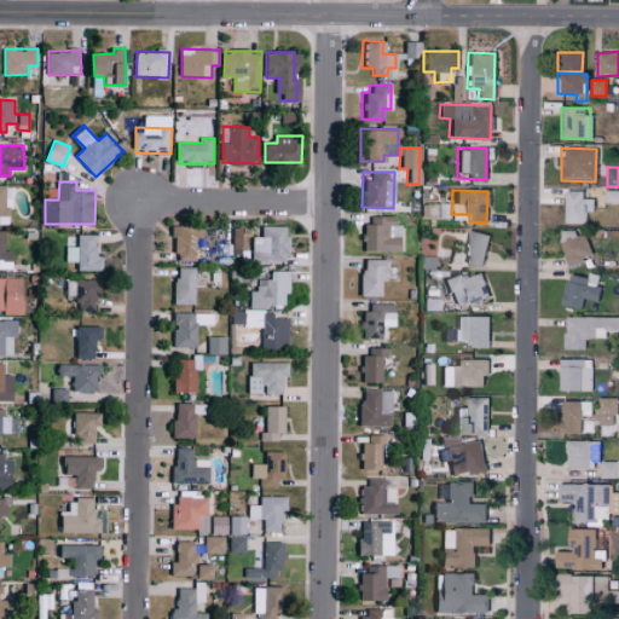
[(618,202),(618,190),(607,191),(607,202),(618,202)]
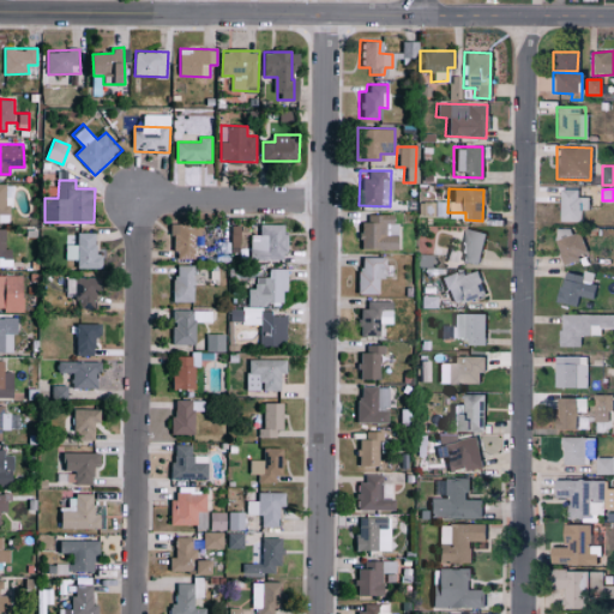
[(577,190),(559,190),(559,221),(581,222),(581,210),(588,210),(588,198),(577,198),(577,190)]
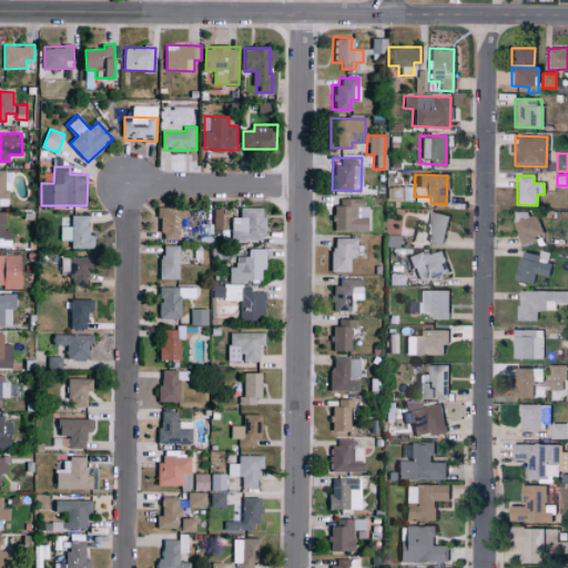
[(332,205),(331,230),(363,230),(363,199),(340,198),(340,205),(332,205)]
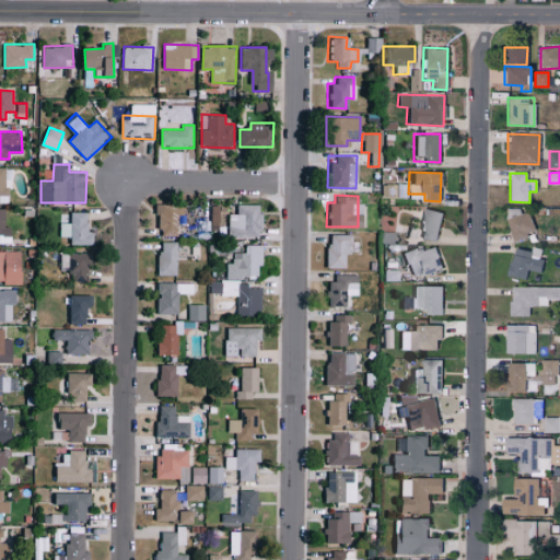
[(160,235),(182,236),(183,205),(161,203),(160,235)]
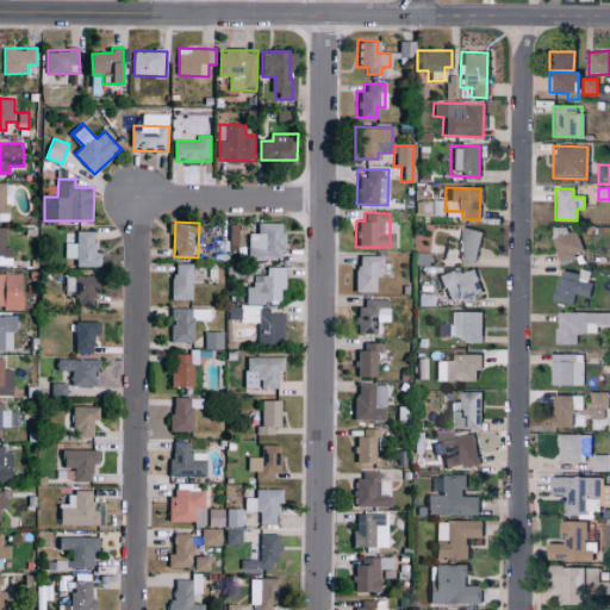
[(250,257),(285,259),(286,223),(260,222),(260,234),(250,234),(250,257)]
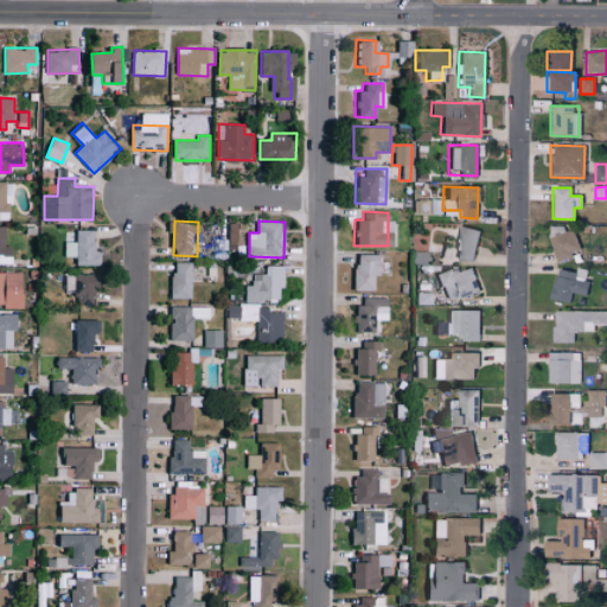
[(569,222),(547,229),(555,260),(577,254),(569,222)]
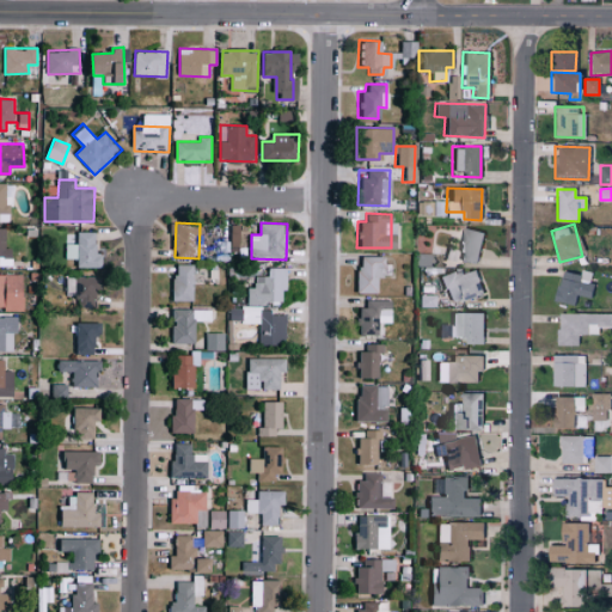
[(6,228),(0,227),(0,264),(12,265),(13,248),(6,248),(6,228)]
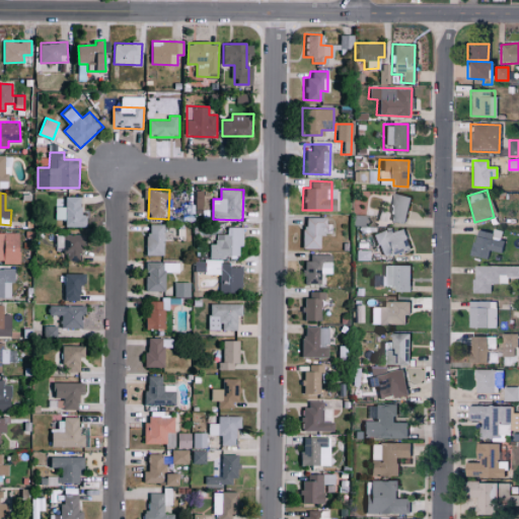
[(403,223),(410,198),(391,193),(385,219),(403,223)]
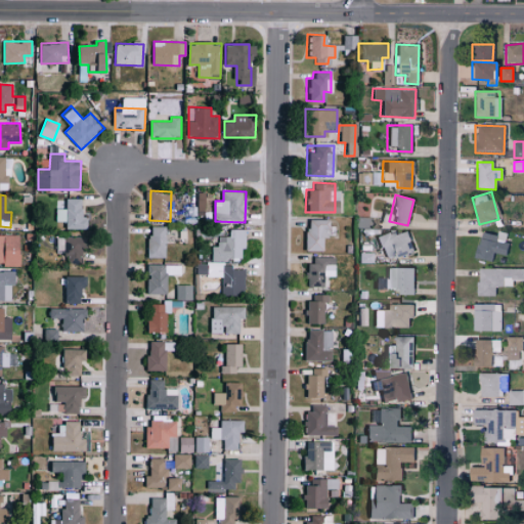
[(68,221),(68,228),(88,229),(89,216),(83,216),(83,199),(68,198),(67,209),(56,208),(56,221),(68,221)]
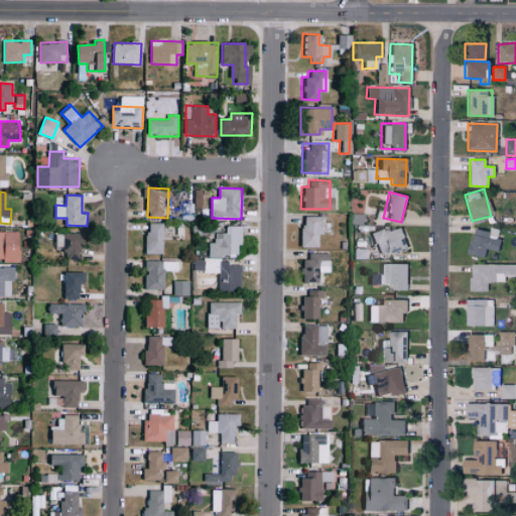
[(314,247),(315,233),(320,234),(321,216),(298,216),(298,246),(314,247)]
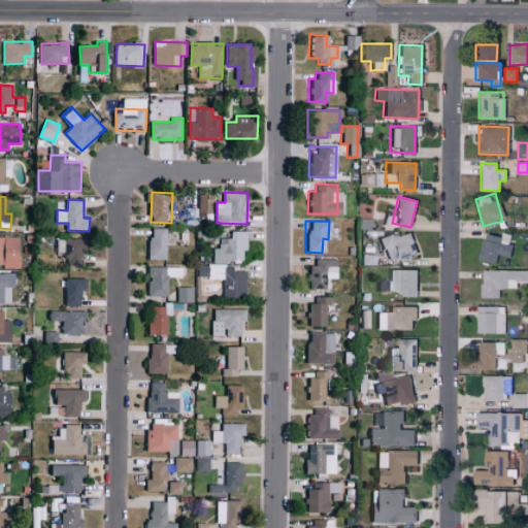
[(153,228),(153,259),(168,259),(169,228),(153,228)]
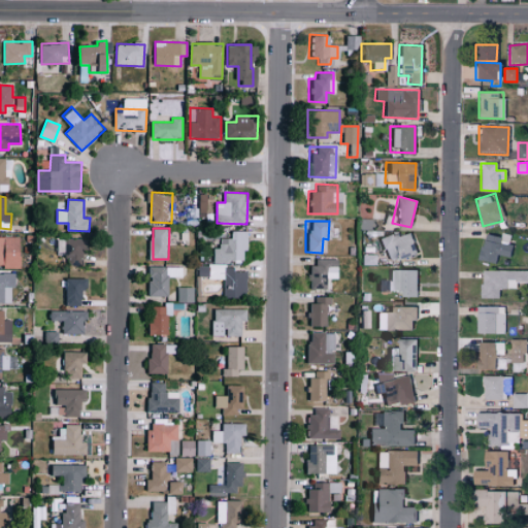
[(249,231),(232,231),(232,237),(221,237),(221,248),(215,248),(215,261),(244,262),(244,250),(249,250),(249,231)]
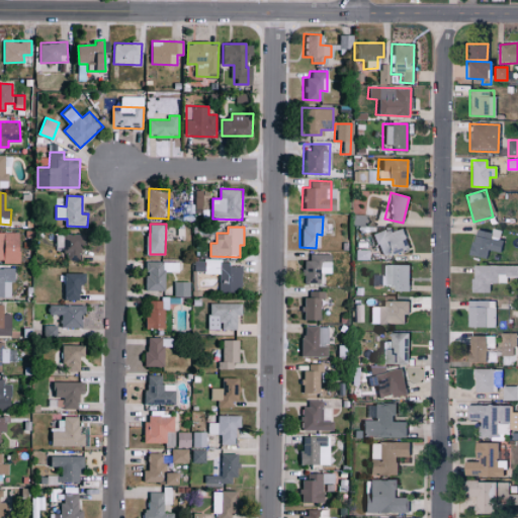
[(380,258),(409,247),(401,229),(391,233),(389,227),(371,234),(380,258)]
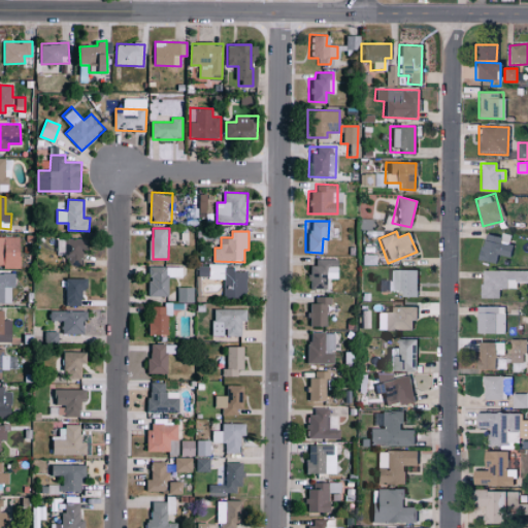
[(0,266),(22,266),(21,236),(0,236),(0,266)]
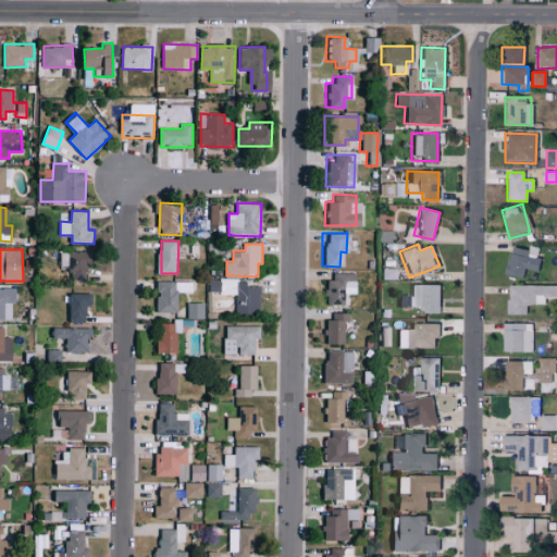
[(522,277),(524,269),(539,271),(542,255),(510,249),(506,275),(522,277)]
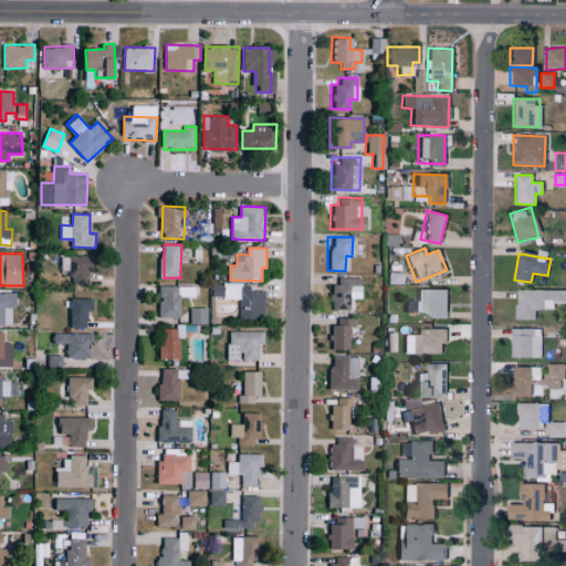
[(63,270),(72,270),(73,284),(90,284),(88,269),(95,269),(94,255),(63,255),(63,270)]
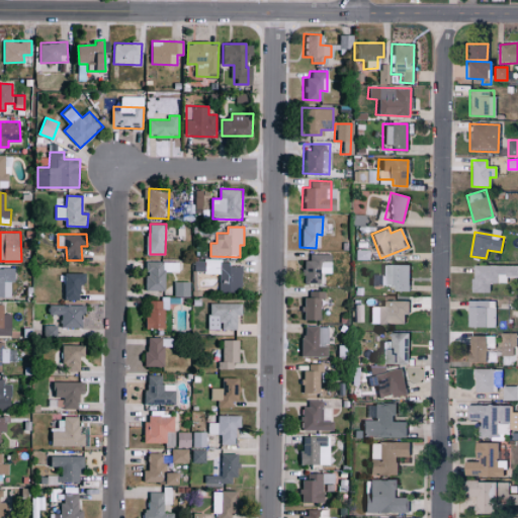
[(328,253),(307,254),(308,260),(299,260),(300,283),(318,282),(318,273),(328,272),(328,253)]
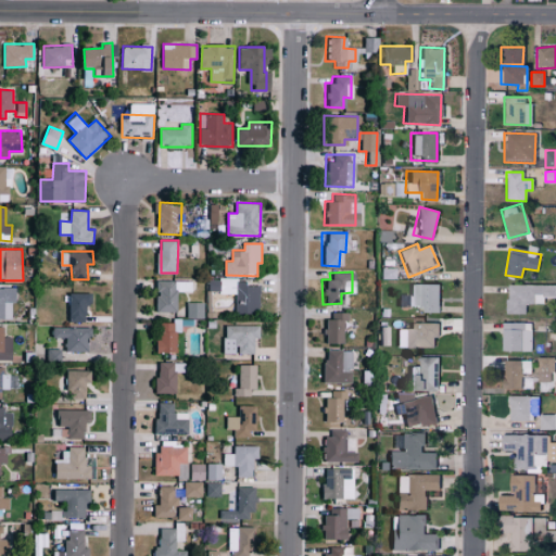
[(261,314),(262,286),(247,286),(248,280),(209,279),(209,292),(237,293),(236,313),(261,314)]
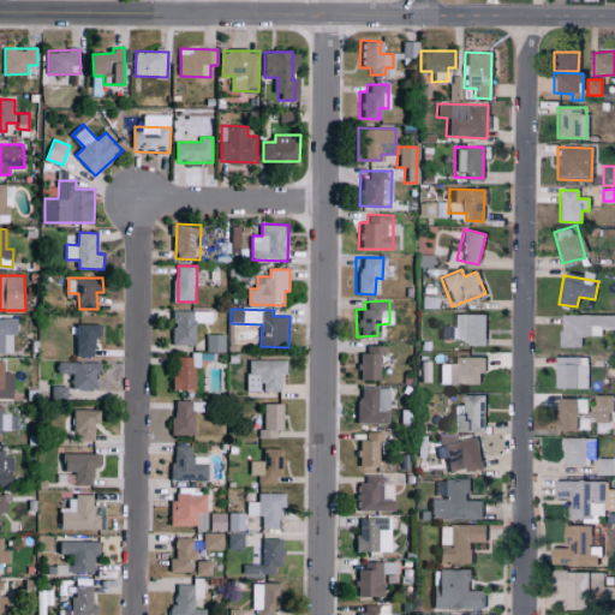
[(196,311),(174,311),(174,345),(197,345),(196,311)]
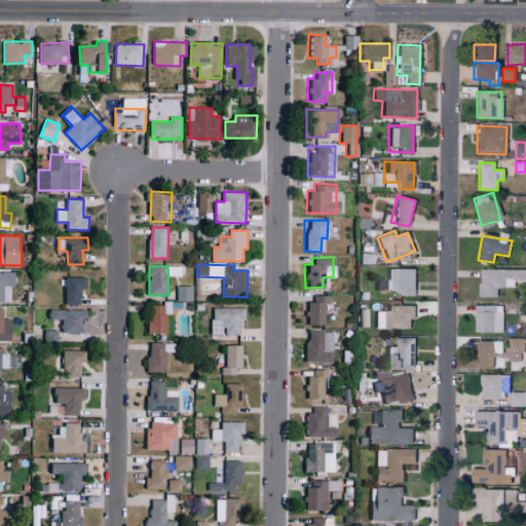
[(415,269),(385,268),(385,288),(398,288),(398,295),(415,296),(415,269)]
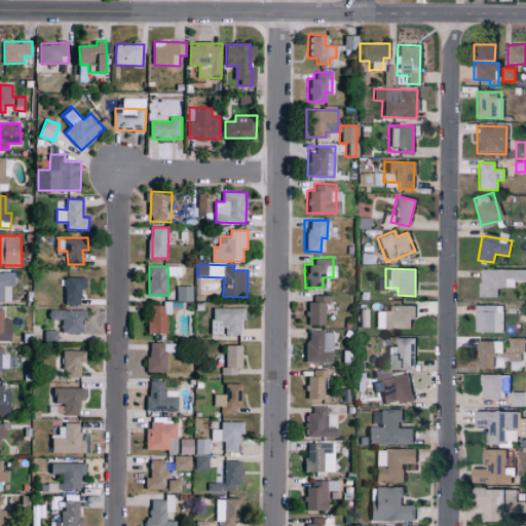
[(514,288),(514,280),(525,280),(525,269),(479,269),(479,297),(496,297),(496,288),(514,288)]
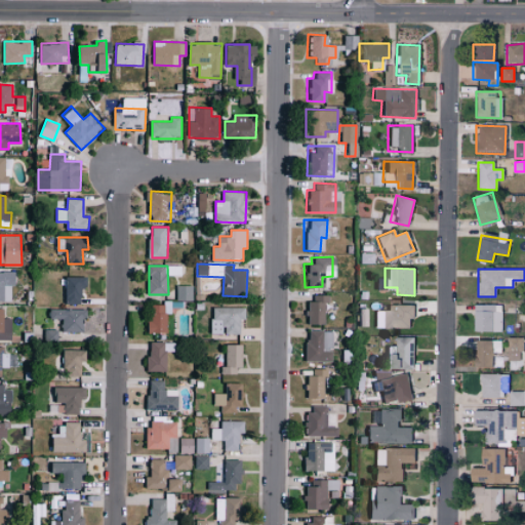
[(0,300),(11,301),(12,285),(15,285),(16,272),(0,271),(0,300)]
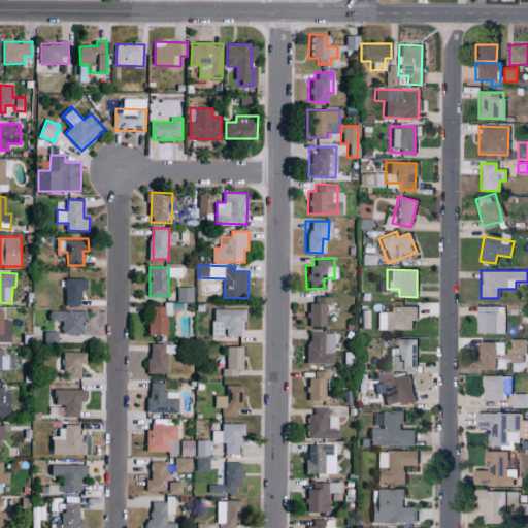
[(85,305),(85,277),(67,278),(67,305),(85,305)]
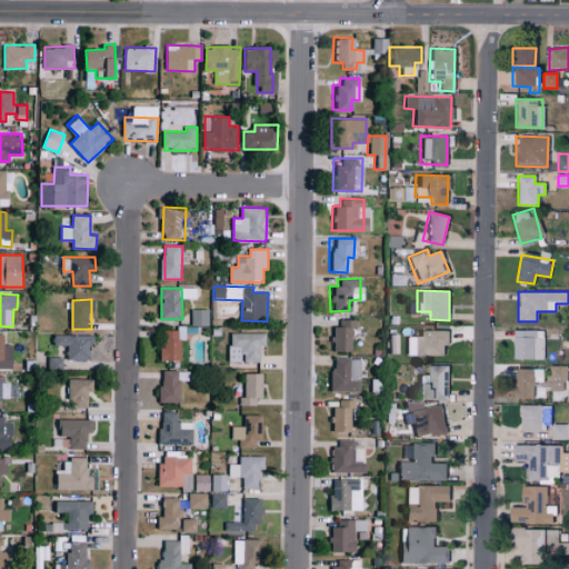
[(192,325),(209,325),(210,309),(192,309),(192,325)]
